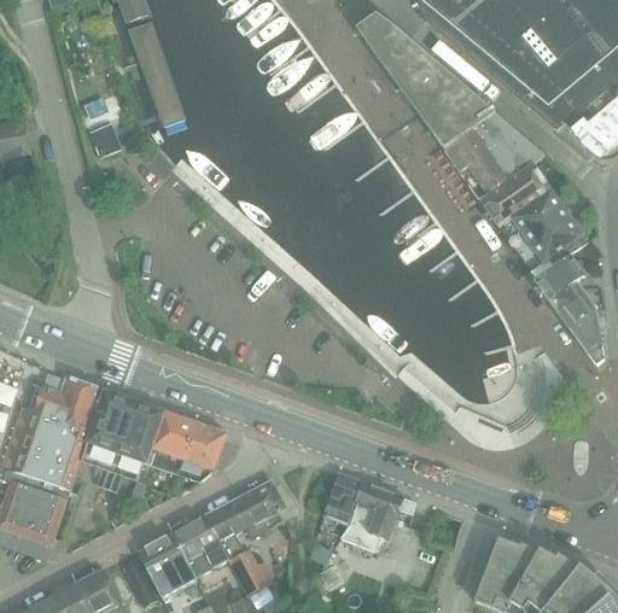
[(118,0),(127,23),(150,16),(144,0),(118,0)]
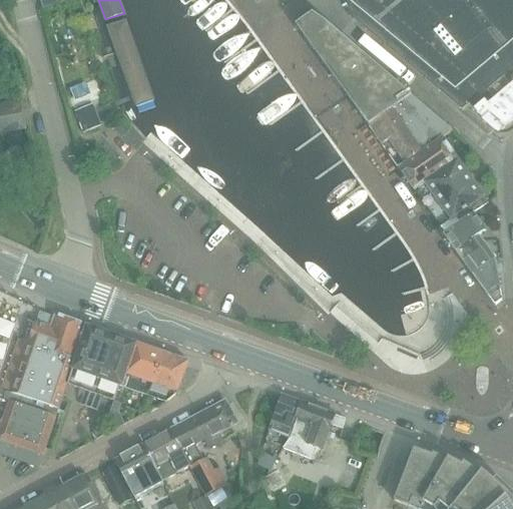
[(348,0),(348,3),(348,6),(349,9),(350,11),(351,13),(352,15),(353,16),(355,18),(364,26),(461,106),(462,107),(469,101),(481,116),(487,121),(488,120),(493,125),(494,126),(496,127),(499,128),(504,123),(505,124),(512,117),(512,0),(348,0)]
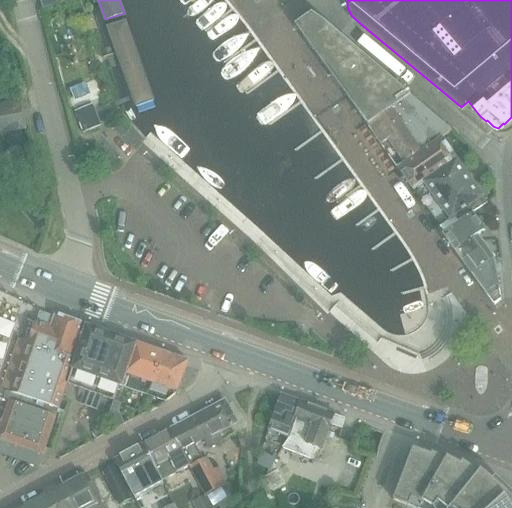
[(367,122),(410,93),(324,19),(312,11),(295,23),(365,119),(367,122)]
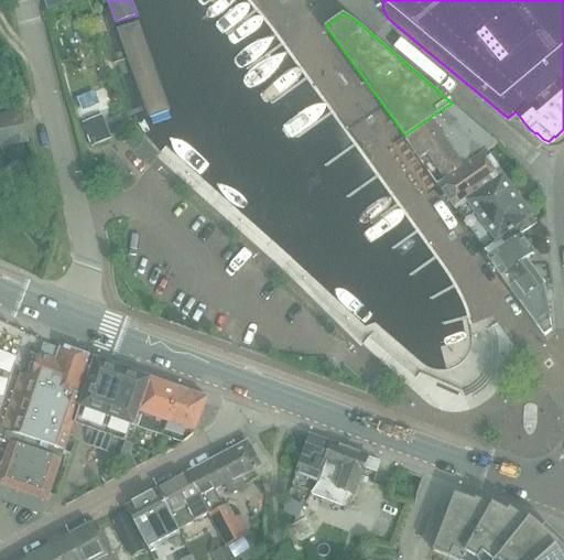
[(139,17),(116,24),(148,115),(170,107),(139,17)]
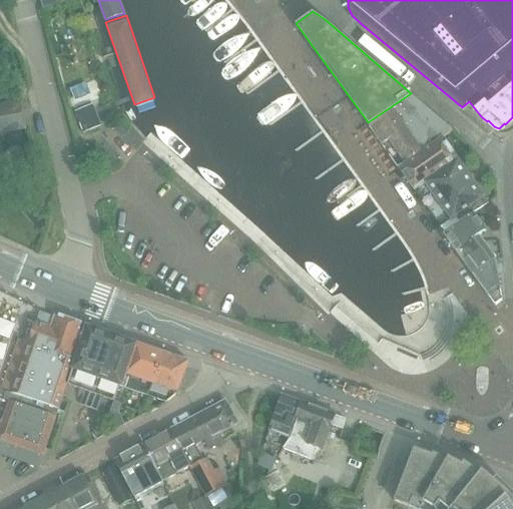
[(452,128),(411,93),(368,122),(383,143),(399,165),(442,135),(452,128)]
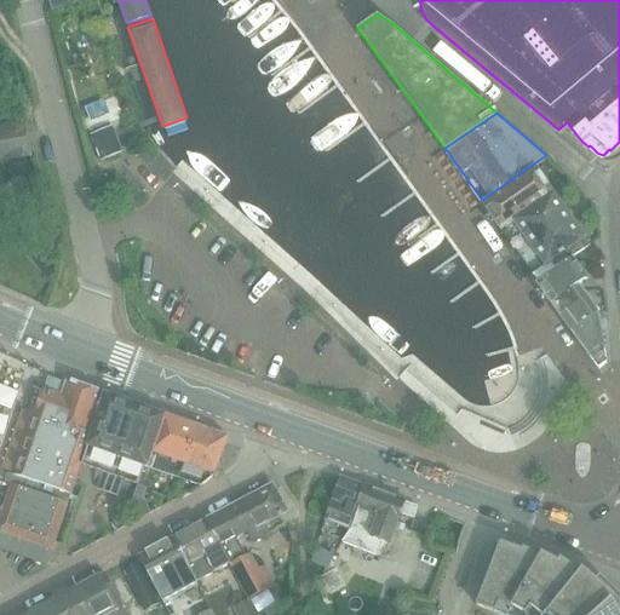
[(23,119),(11,121),(0,124),(0,217),(17,213),(10,180),(4,182),(0,167),(0,160),(32,153),(23,119)]
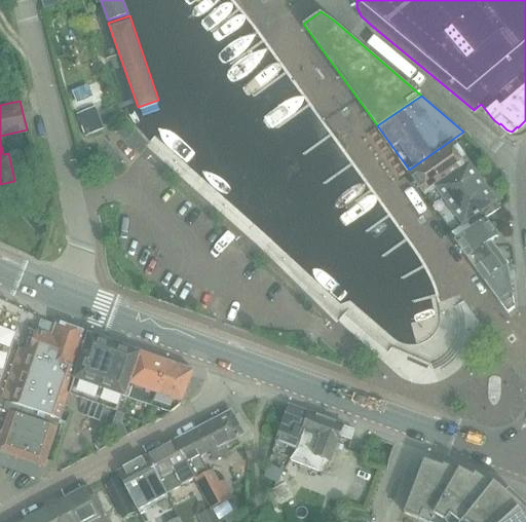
[(97,108),(78,115),(85,133),(104,125),(97,108)]
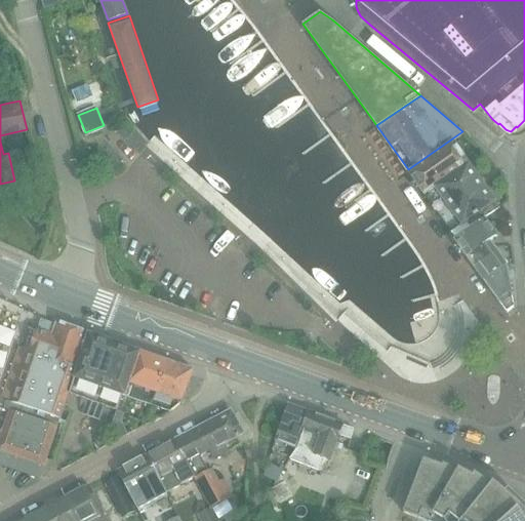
[(469,161),(452,138),(408,169),(423,193),(435,185),(469,161)]
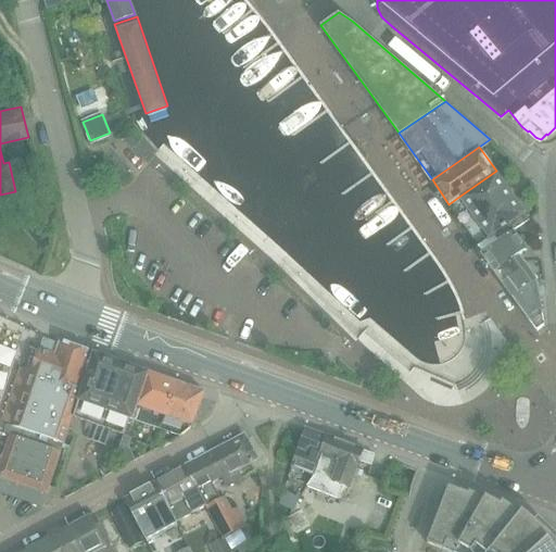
[(525,210),(496,171),(460,196),(489,236),(478,243),(482,250),(494,240),(513,228),(526,220),(529,216),(525,210)]
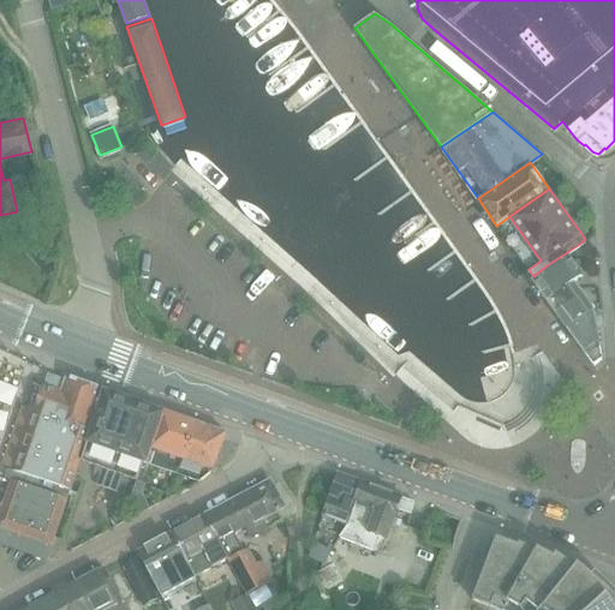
[(586,240),(585,239),(581,243),(567,252),(547,265),(533,276),(533,277),(568,326),(592,308),(573,279),(581,273),(572,259),(586,249),(586,240)]
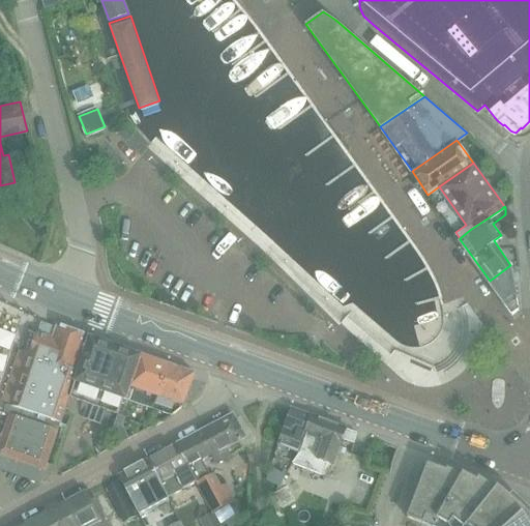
[(510,265),(490,281),(511,312),(518,308),(510,265)]
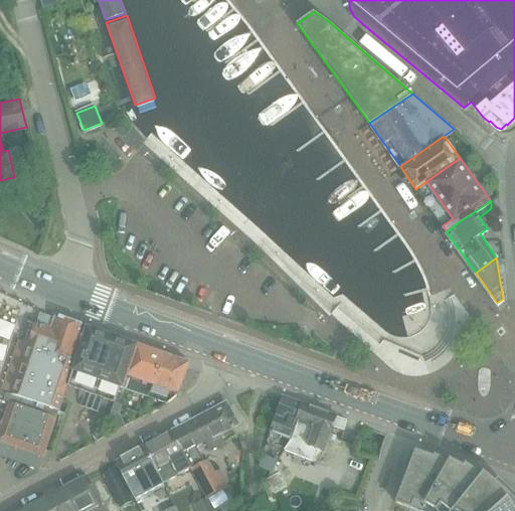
[(3,398),(9,400),(0,427),(0,454),(39,467),(67,383),(87,325),(54,313),(50,326),(36,321),(29,342),(18,338),(2,388),(12,391),(11,392),(6,390),(3,398)]
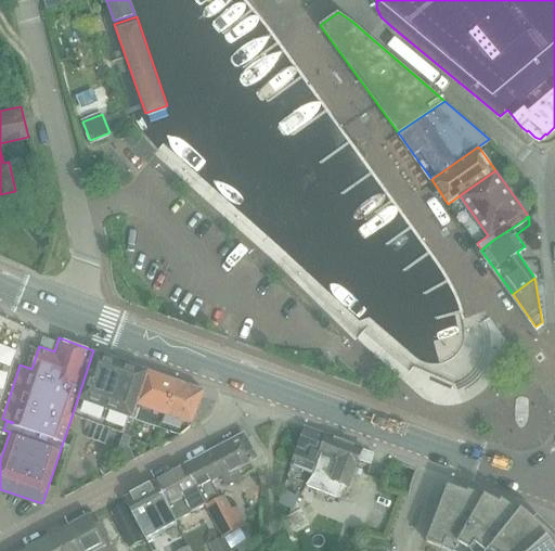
[(73,413),(99,422),(120,360),(93,350),(73,413)]
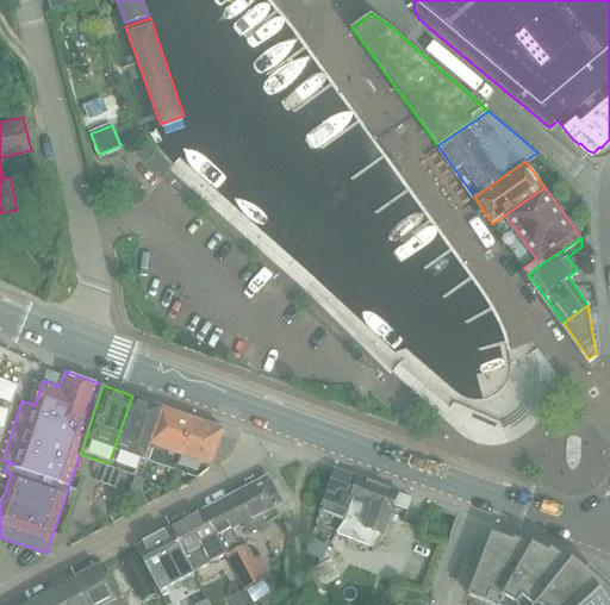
[(132,395),(109,463),(136,473),(142,456),(144,456),(162,405),(161,405),(132,395)]
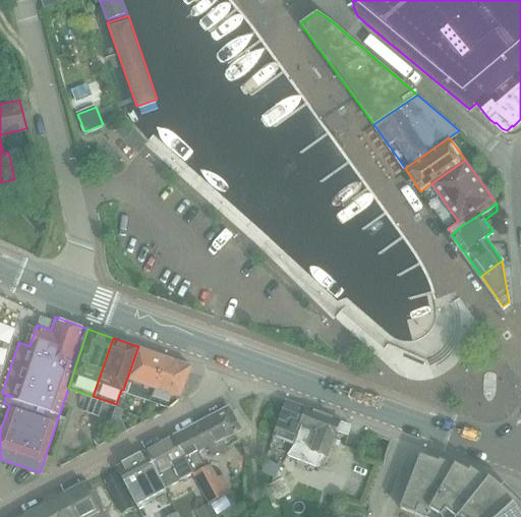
[(153,400),(168,356),(138,346),(123,390),(153,400)]
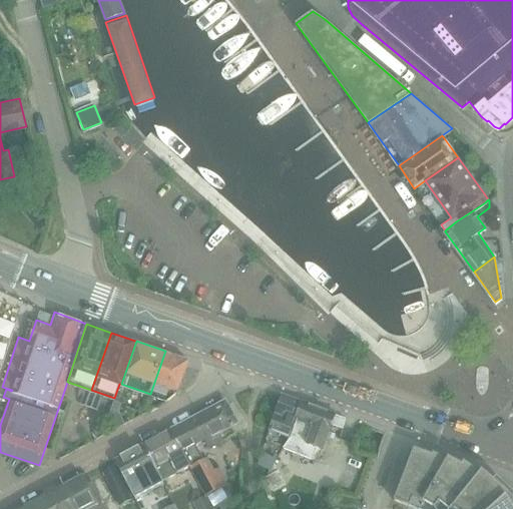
[(165,399),(165,400),(177,390),(188,359),(165,351),(150,394),(165,399)]
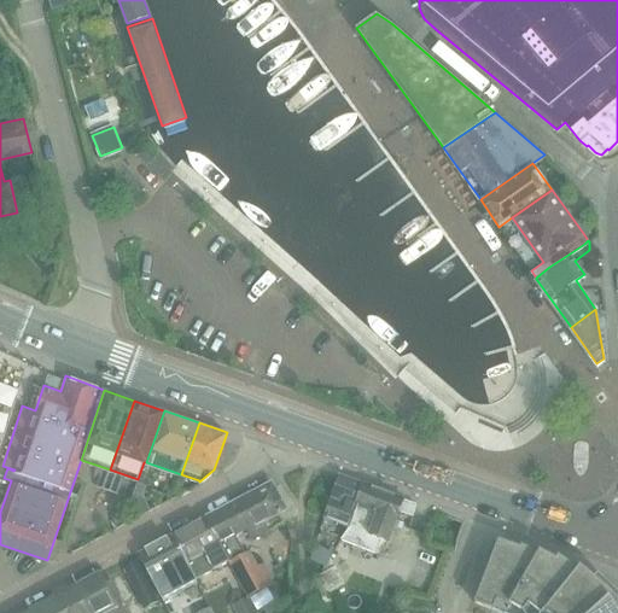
[(363,482),(339,472),(324,514),(342,520),(349,524),(350,523),(357,503),(355,503),(363,482)]
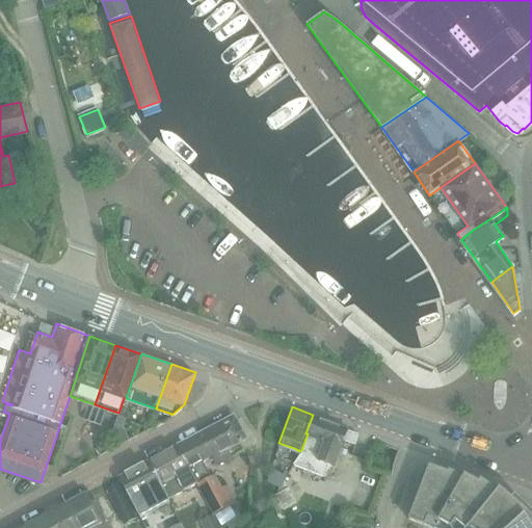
[(118,413),(113,429),(121,443),(130,438),(123,424),(126,416),(118,413)]
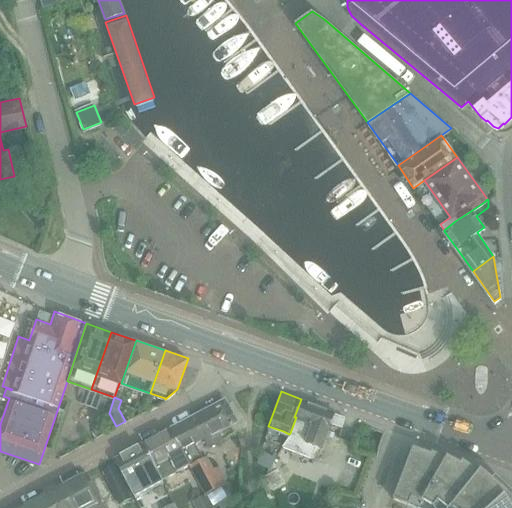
[(345,415),(301,399),(294,417),(296,417),(290,433),(289,434),(282,445),(317,459),(331,422),(341,425),(345,415)]
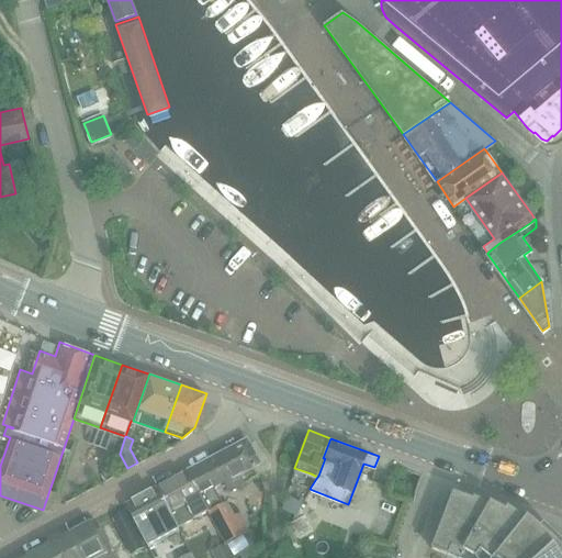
[(243,439),(187,469),(209,506),(225,539),(228,537),(236,534),(247,528),(237,512),(234,514),(226,500),(222,502),(213,484),(223,478),(227,487),(243,478),(239,471),(253,465),(259,460),(248,441),(248,442),(243,439)]
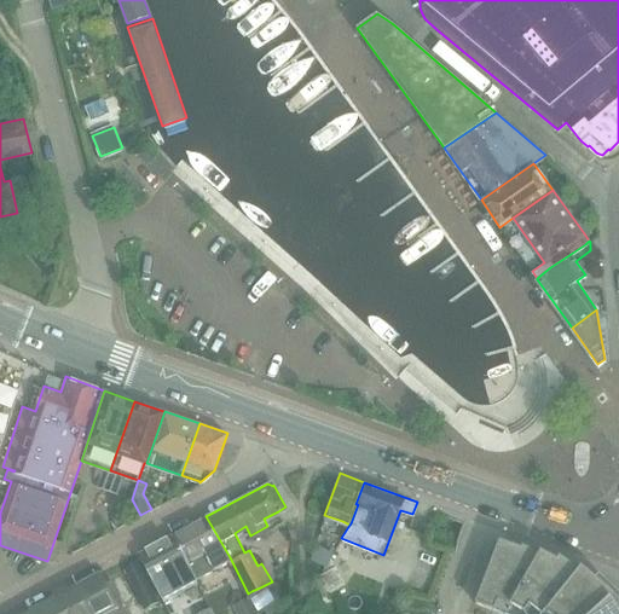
[(230,557),(206,516),(174,533),(187,559),(186,559),(196,575),(230,557)]
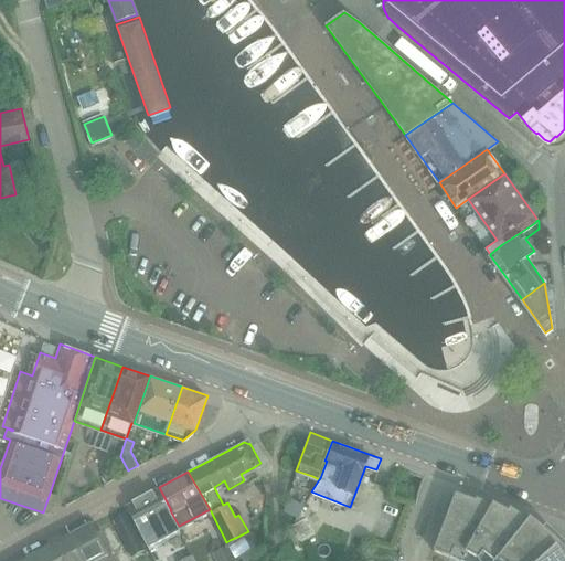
[(159,487),(127,505),(149,547),(181,529),(179,526),(170,510),(159,487)]
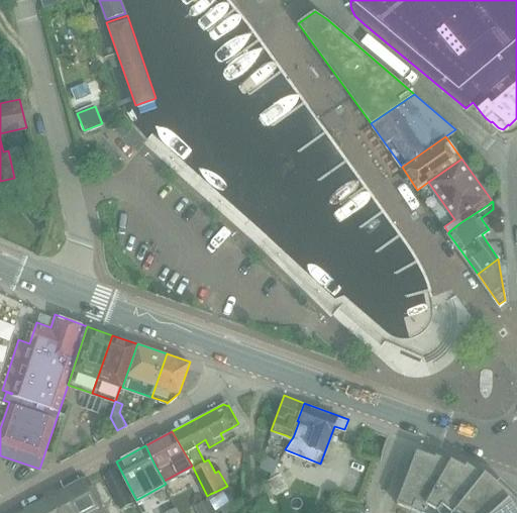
[(516,512),(516,504),(499,484),(486,474),(484,475),(467,464),(464,467),(451,458),(450,460),(436,453),(435,456),(417,449),(396,502),(412,508),(411,509),(417,511),(416,512),(516,512)]
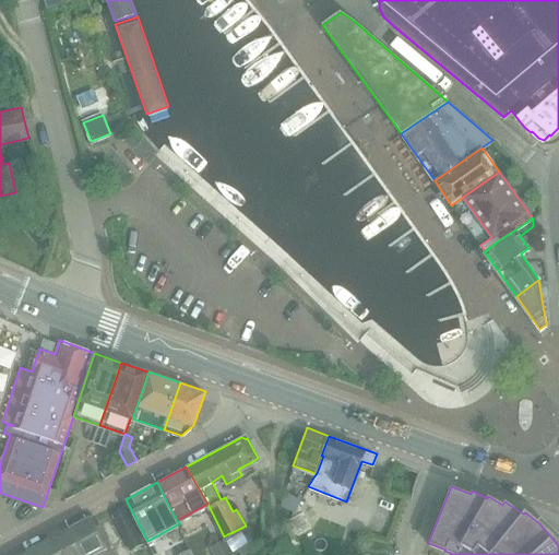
[(281,502),(293,506),(298,494),(285,489),(281,502)]
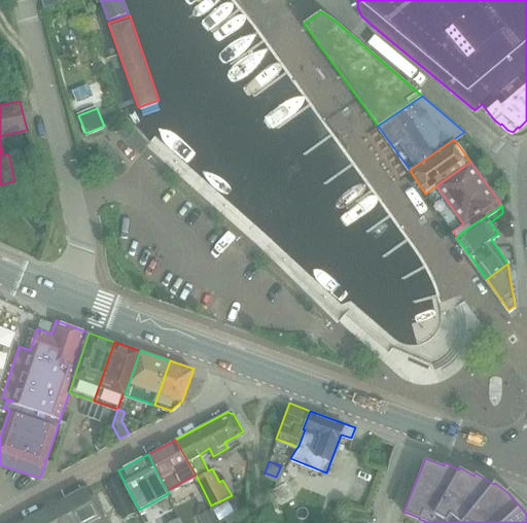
[(133,512),(125,495),(115,477),(105,482),(123,517),(133,512)]
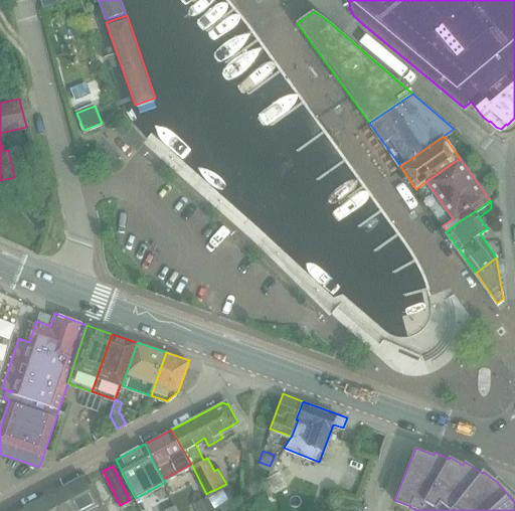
[(268,496),(276,492),(288,485),(280,470),(268,476),(260,480),(268,496)]
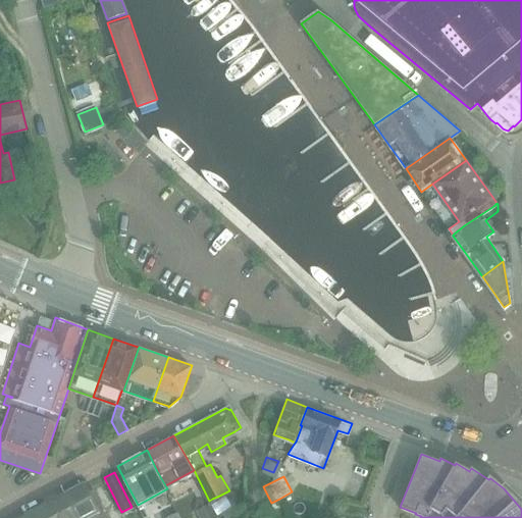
[(90,484),(106,517),(122,517),(102,478),(90,484)]
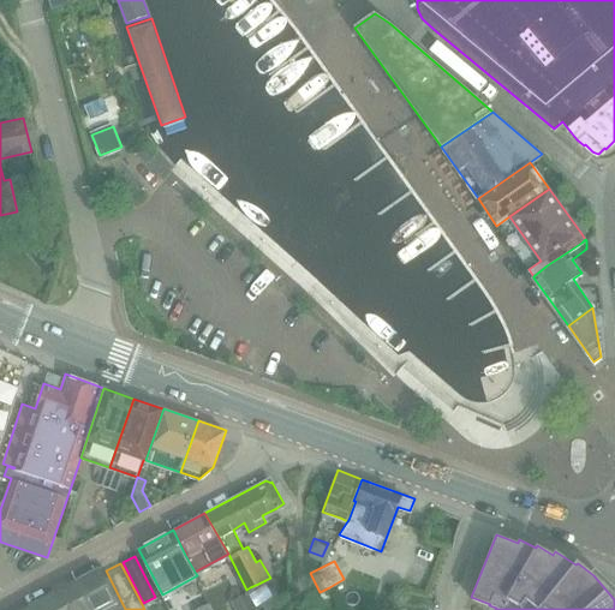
[(121,609),(99,569),(76,581),(91,609),(121,609)]
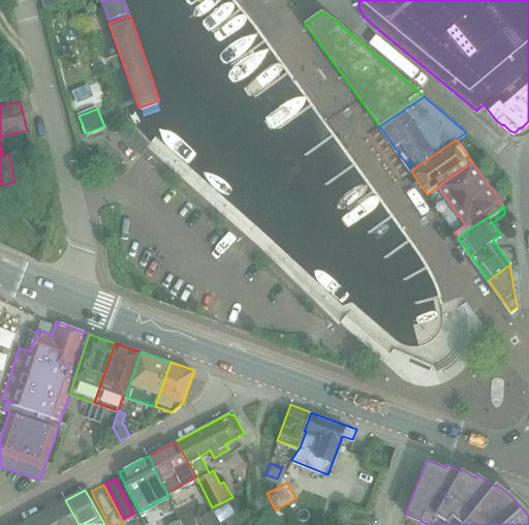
[(79,524),(65,500),(47,510),(55,524),(79,524)]
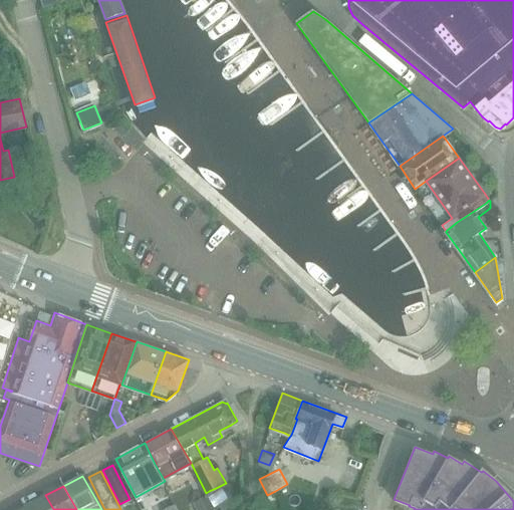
[(194,500),(198,508),(198,509),(214,509),(206,494),(194,500)]
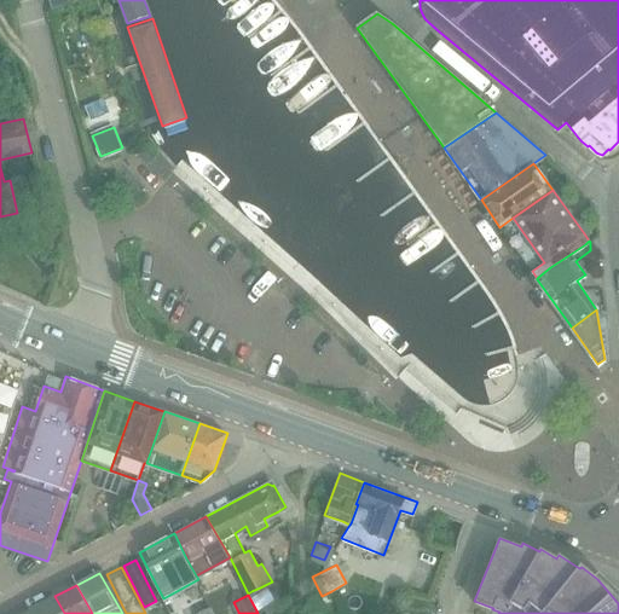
[(33,608),(35,613),(64,613),(55,596),(33,608)]
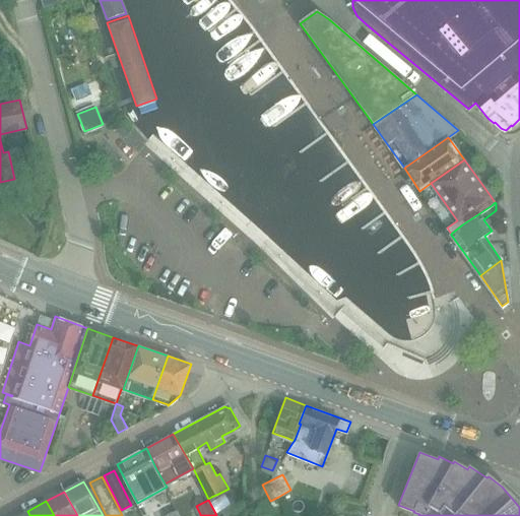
[(182,515),(196,515),(190,502),(178,507),(182,515)]
